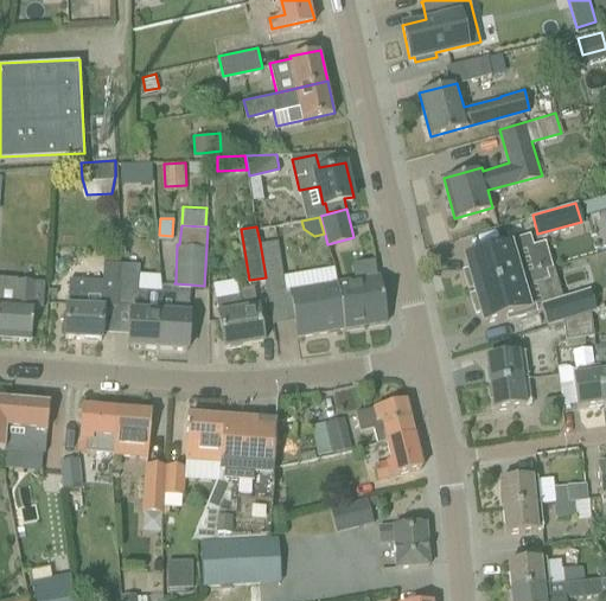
[(525,273),(518,248),(533,244),(529,234),(495,243),(496,247),(465,255),(469,267),(465,268),(470,285),(473,283),(474,288),(525,273)]
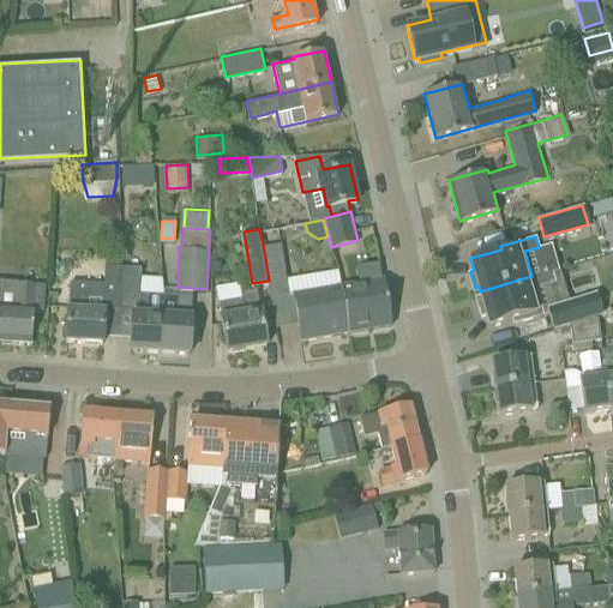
[(281,241),(263,245),(269,281),(271,296),(290,293),(288,283),(281,241)]
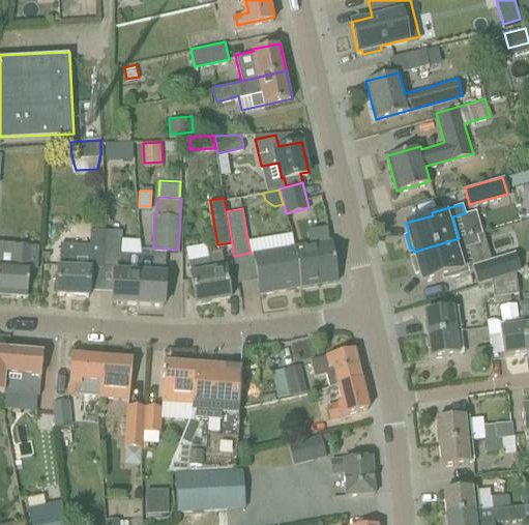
[(57,271),(57,292),(88,292),(89,261),(103,263),(105,227),(105,220),(92,219),(91,229),(90,243),(75,242),(60,241),(60,249),(60,265),(58,265),(57,271)]
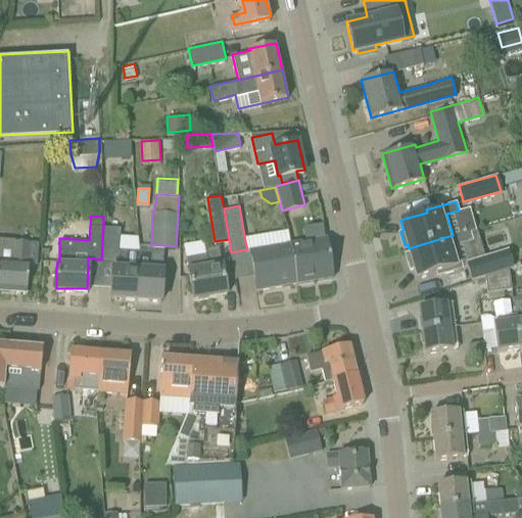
[(103,224),(101,260),(114,261),(111,295),(137,297),(140,249),(121,247),(121,232),(121,226),(103,224)]
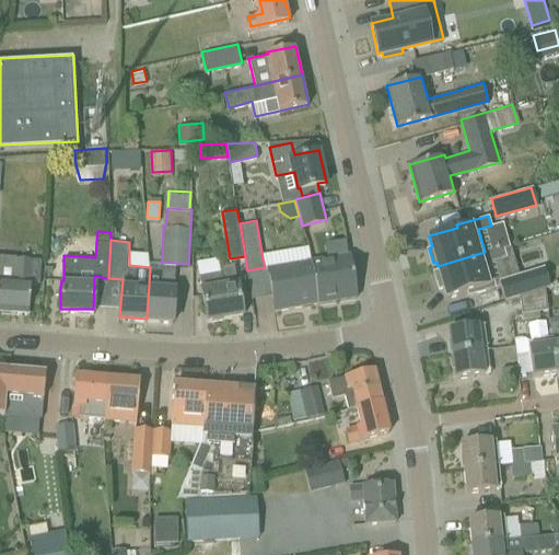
[(503,246),(485,252),(438,266),(439,269),(435,270),(440,286),(443,285),(446,296),(475,288),(476,290),(495,285),(488,261),(505,255),(503,246)]
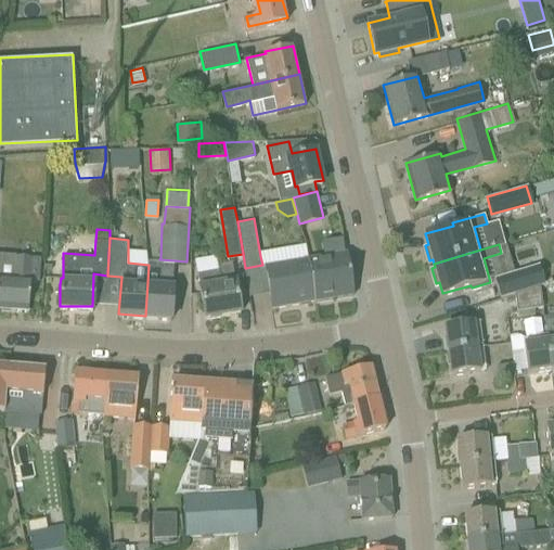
[(147,247),(128,246),(128,263),(149,265),(147,247)]
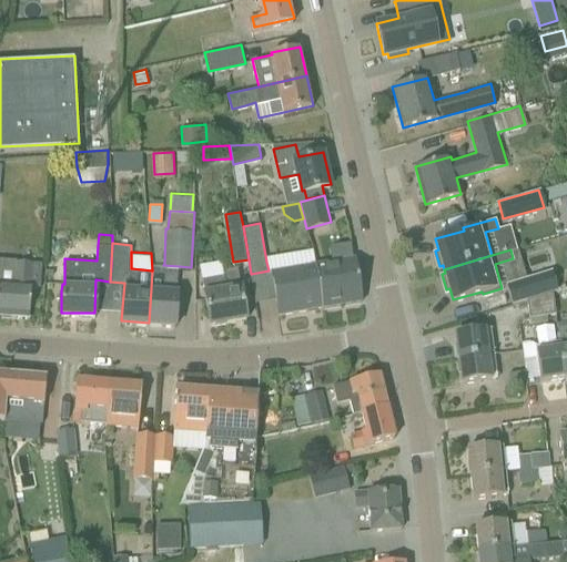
[(313,262),(321,306),(362,298),(355,255),(353,255),(313,262)]
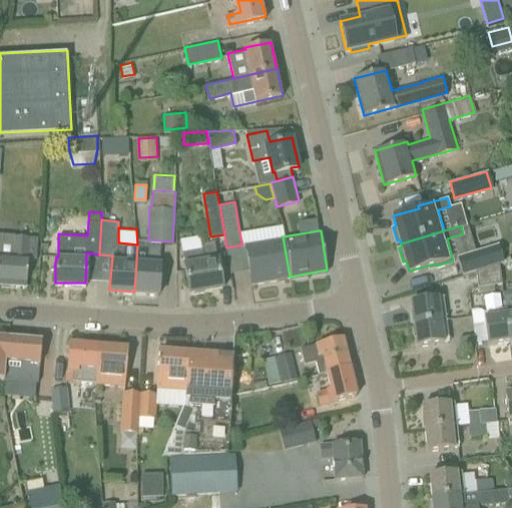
[(0,283),(26,285),(28,257),(35,257),(36,235),(16,234),(16,233),(0,231),(0,283)]
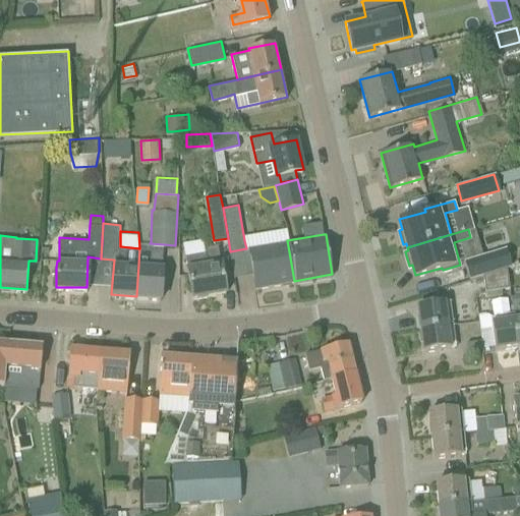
[(183,240),(186,255),(206,251),(205,246),(203,237),(183,240)]
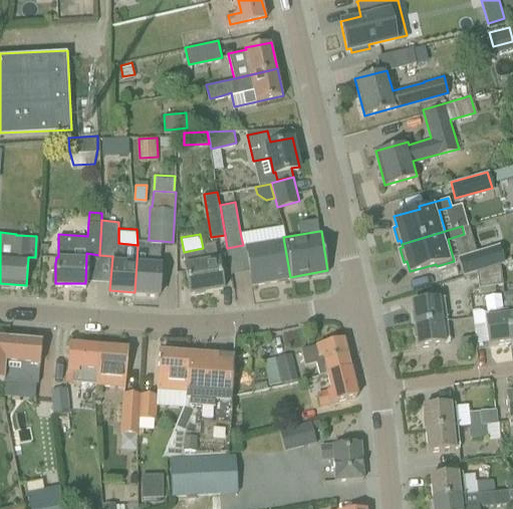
[(253,283),(290,277),(283,237),(246,244),(253,283)]
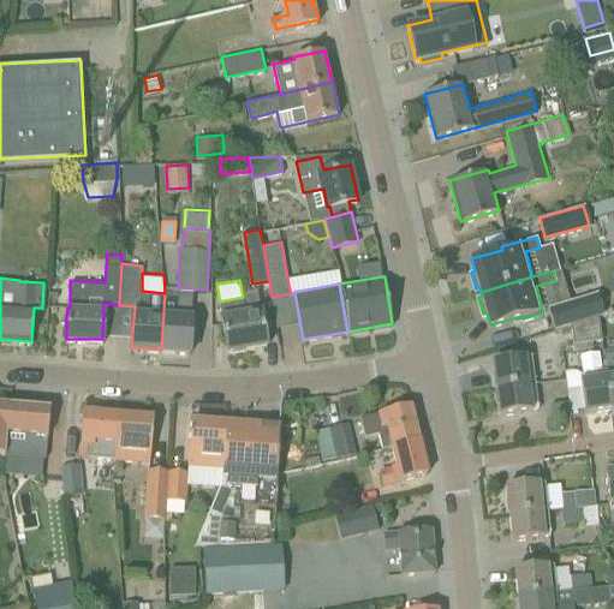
[(243,297),(220,302),(227,351),(267,345),(258,288),(242,291),(243,297)]
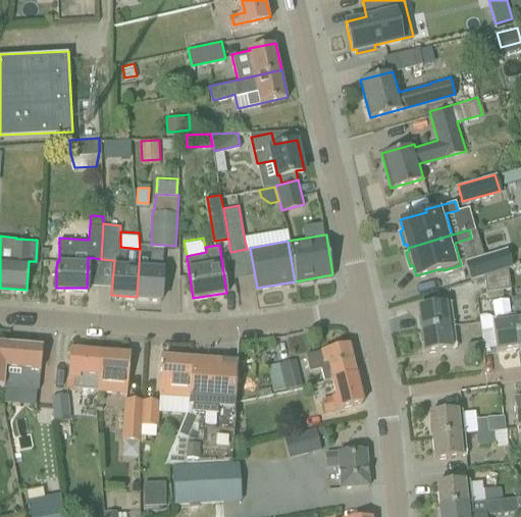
[(507,248),(466,260),(471,277),(483,273),(507,266),(512,265),(507,248)]
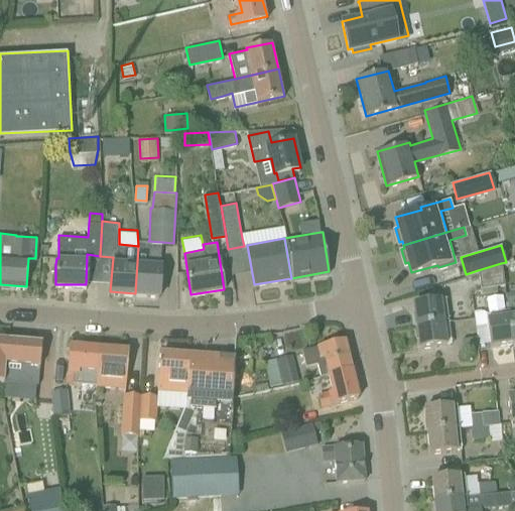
[(162,248),(138,246),(135,293),(159,295),(161,265),(160,265),(162,248)]
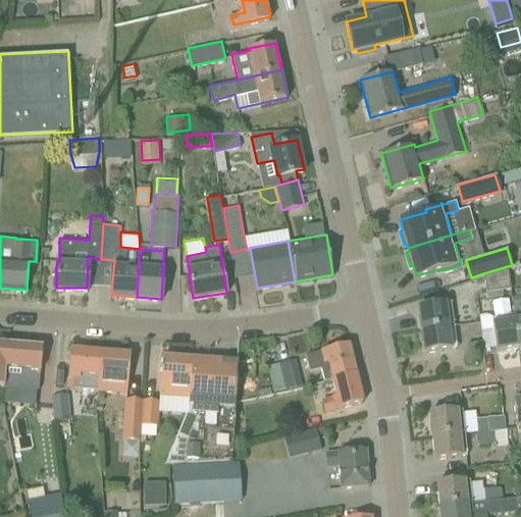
[(483,273),(486,290),(511,287),(507,266),(483,273)]
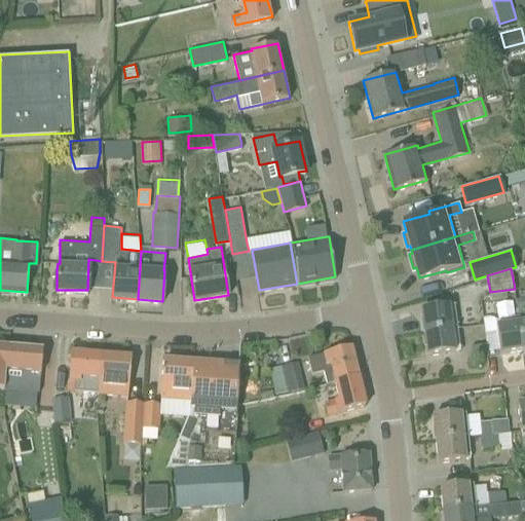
[(524,297),(516,300),(518,314),(518,317),(523,349),(524,349),(524,297)]
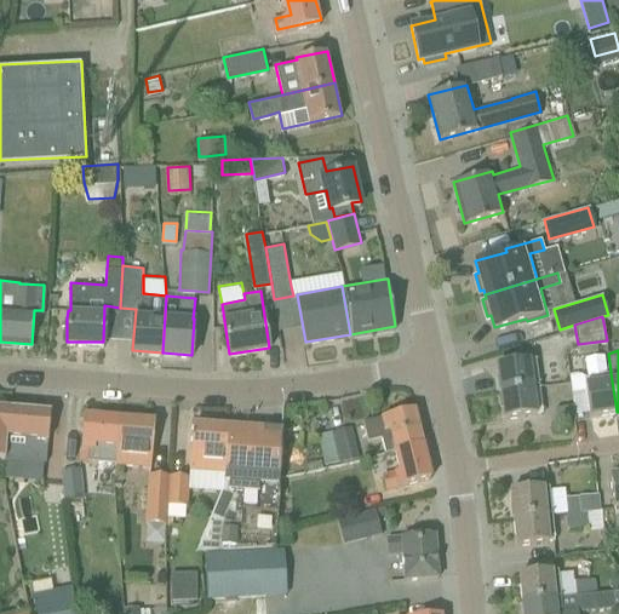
[(496,361),(499,389),(538,384),(536,356),(496,361)]
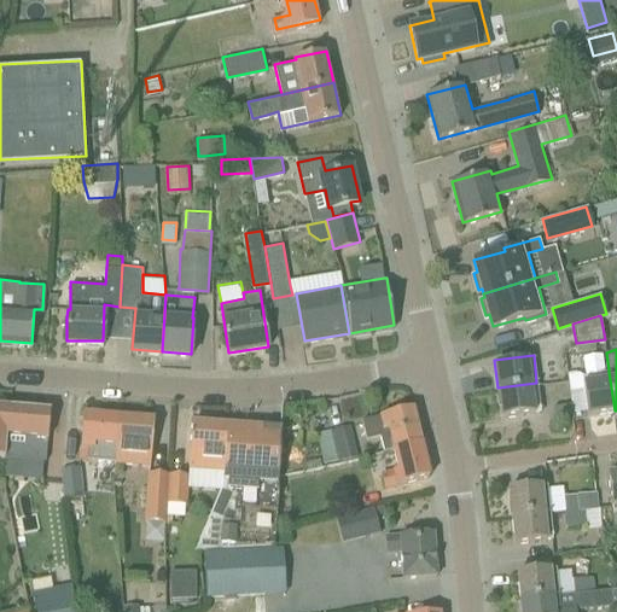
[(578,371),(568,373),(571,402),(572,409),(587,407),(588,414),(615,411),(609,372),(609,369),(582,373),(578,371)]
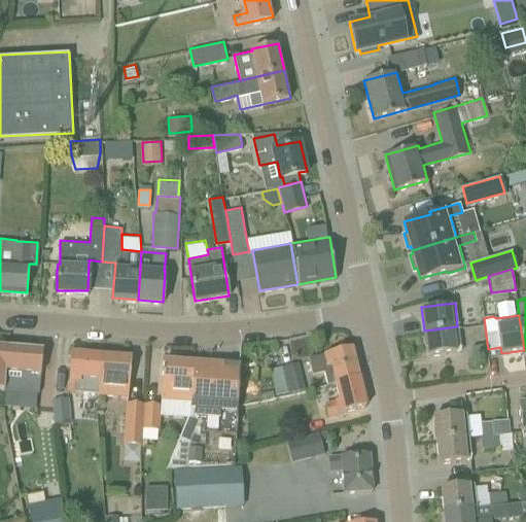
[(457,326),(424,331),(427,354),(460,350),(457,326)]
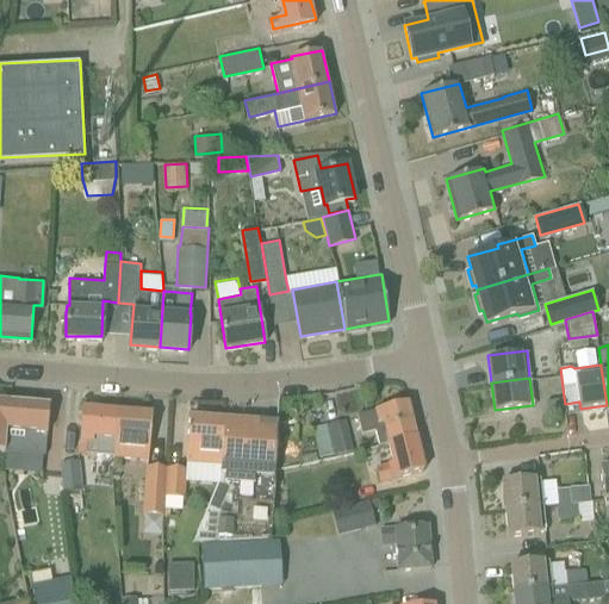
[(564,397),(546,399),(547,412),(566,410),(565,404),(564,397)]
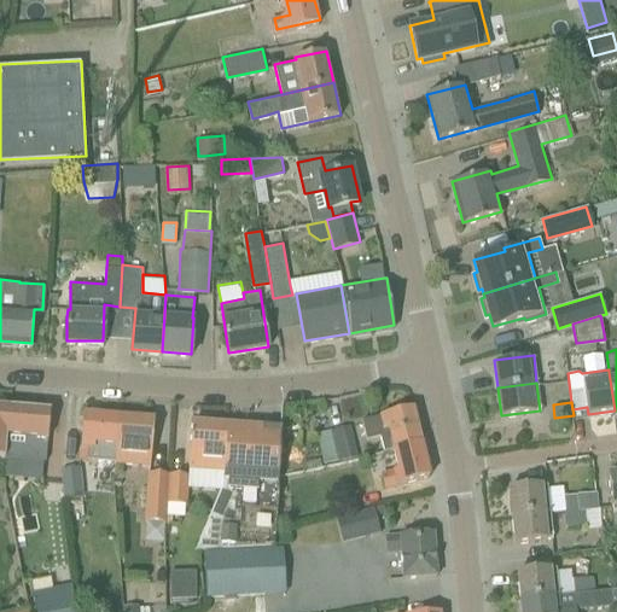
[(0,455),(5,456),(7,441),(10,404),(0,403),(0,455)]
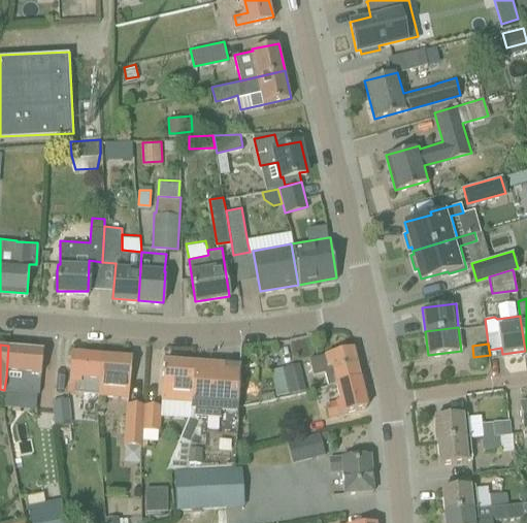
[(6,377),(5,388),(40,391),(41,384),(42,370),(43,349),(8,346),(6,369),(6,377)]
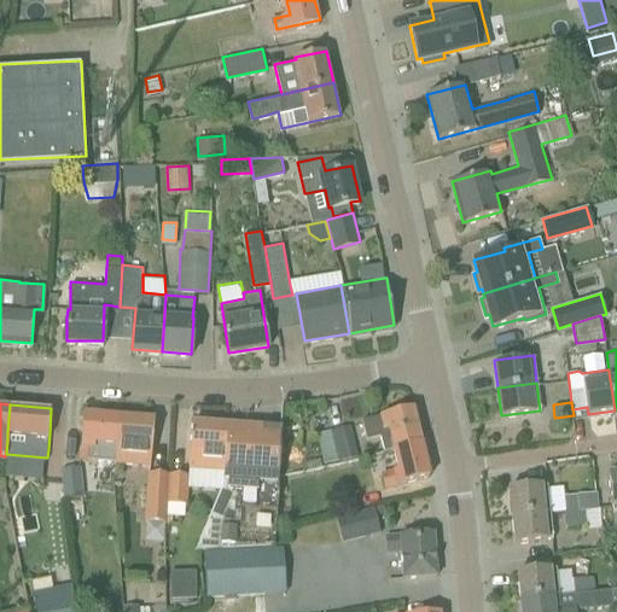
[(384,449),(395,447),(394,446),(421,438),(413,404),(362,418),(367,437),(380,435),(384,449)]
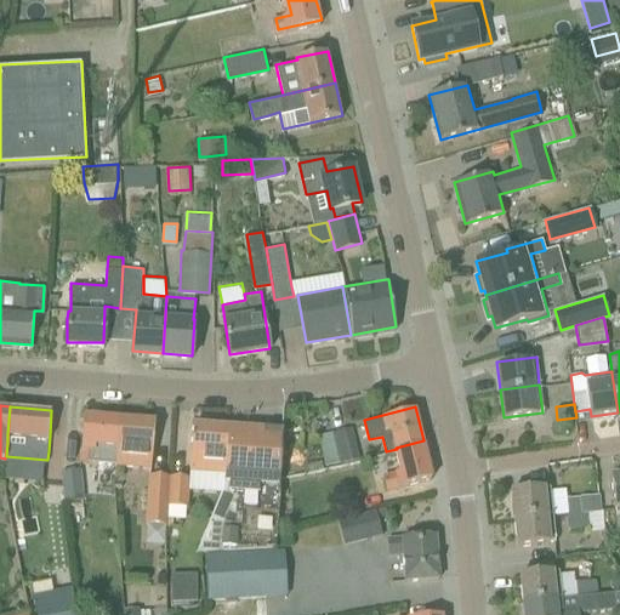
[(84,438),(81,459),(96,460),(117,461),(118,444),(120,416),(85,413),(84,438)]
